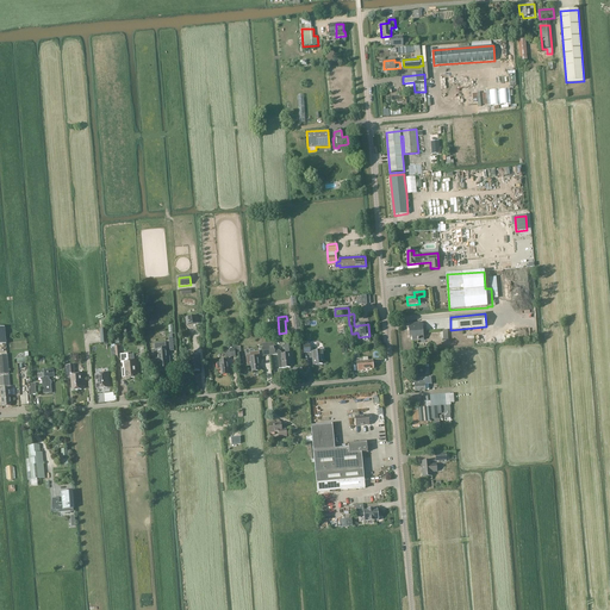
[(422,327),(424,327),(424,323),(422,324),(422,323),(411,324),(411,328),(409,328),(410,337),(412,337),(414,342),(419,341),(418,340),(423,340),(422,327)]
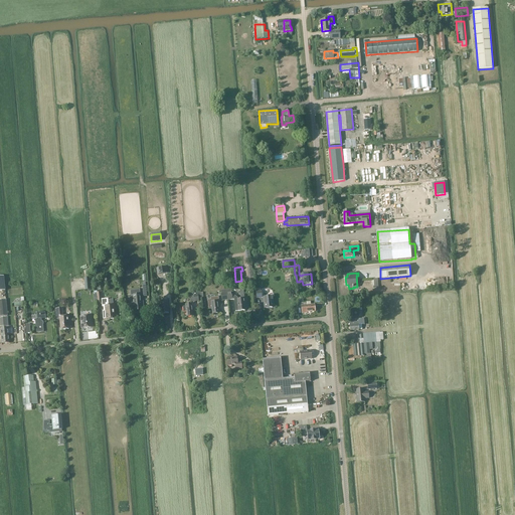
[(231,295),(231,289),(221,290),(222,300),(234,299),(235,304),(235,311),(238,311),(244,310),(243,303),(245,303),(244,298),(238,299),(238,298),(237,298),(237,297),(236,297),(236,296),(235,296),(234,295),(233,295),(232,295),(231,295)]
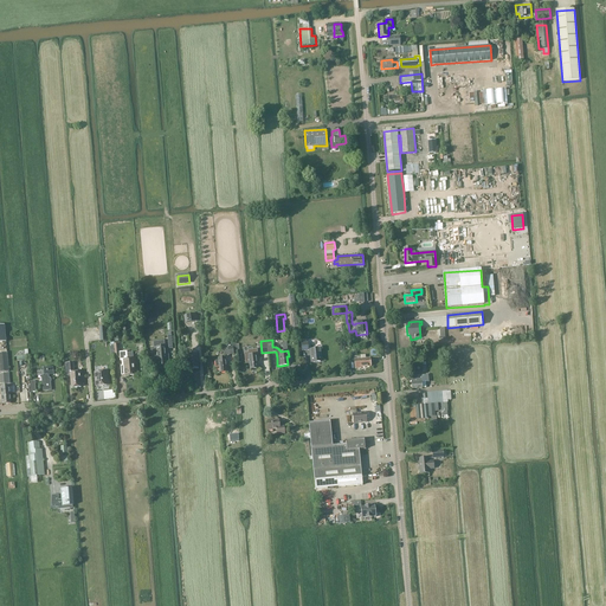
[(165,341),(154,342),(154,348),(156,348),(158,355),(158,356),(156,356),(155,356),(155,360),(158,360),(159,366),(167,365),(166,360),(169,360),(168,349),(165,350),(165,347),(166,347),(165,341)]
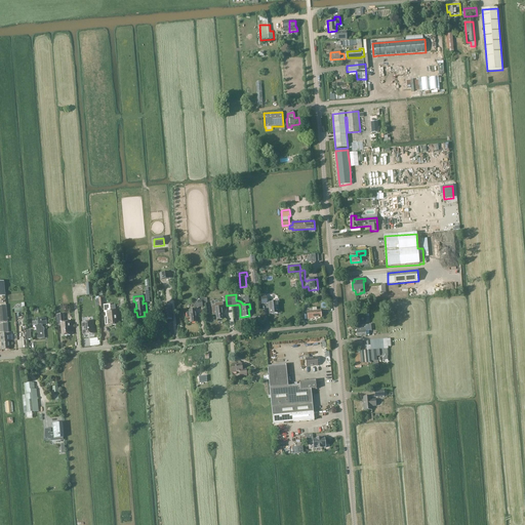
[(204,298),(195,299),(195,300),(195,308),(202,307),(202,306),(205,306),(205,305),(207,305),(207,298),(204,298)]
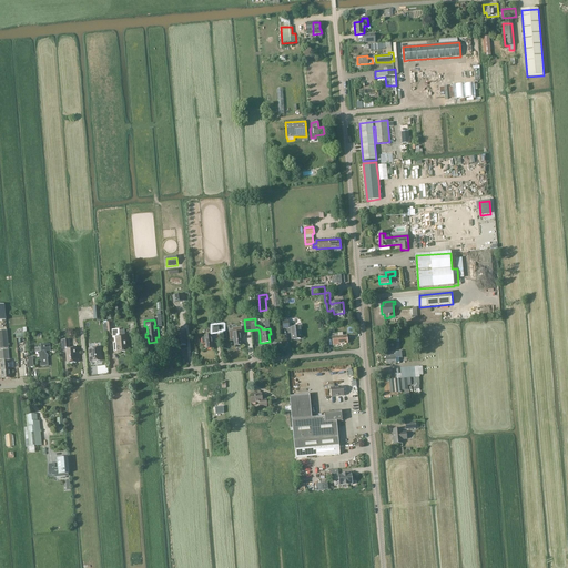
[(233,331),(229,331),(230,342),(234,341),(234,346),(241,345),(240,333),(242,333),(241,327),(232,328),(233,331)]
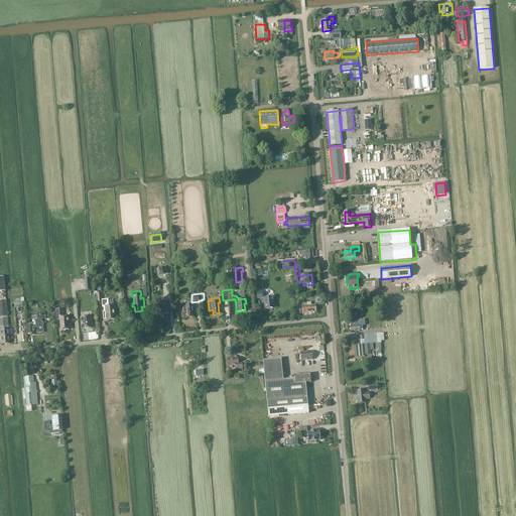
[(109,299),(102,299),(103,306),(105,306),(105,311),(103,311),(104,318),(106,318),(106,319),(115,318),(114,305),(110,306),(109,299)]
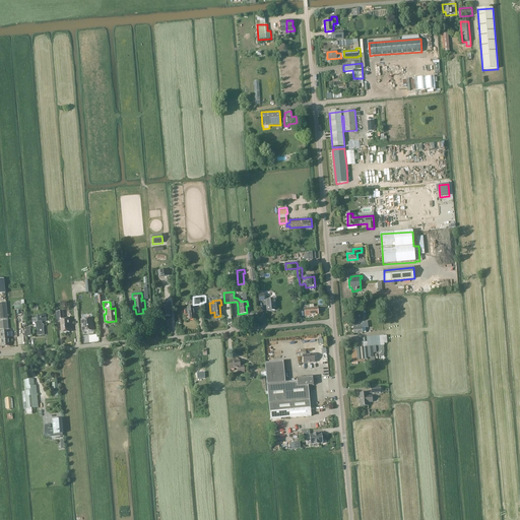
[(194,319),(193,307),(187,308),(188,310),(185,310),(185,314),(188,314),(189,319),(194,319)]
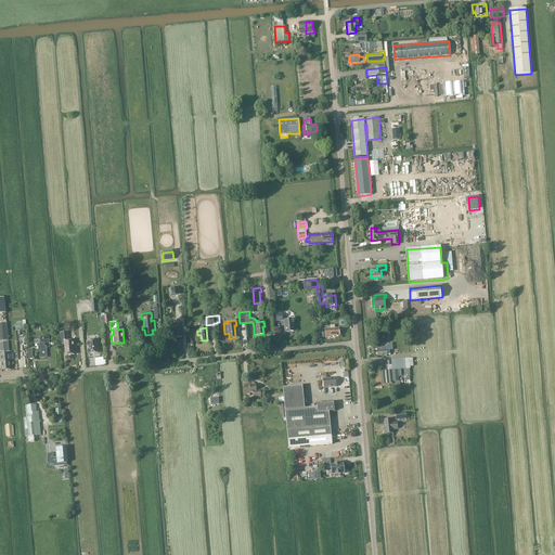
[(330,328),(324,328),(325,338),(325,337),(331,337),(331,336),(339,335),(339,328),(335,328),(331,330),(330,328)]
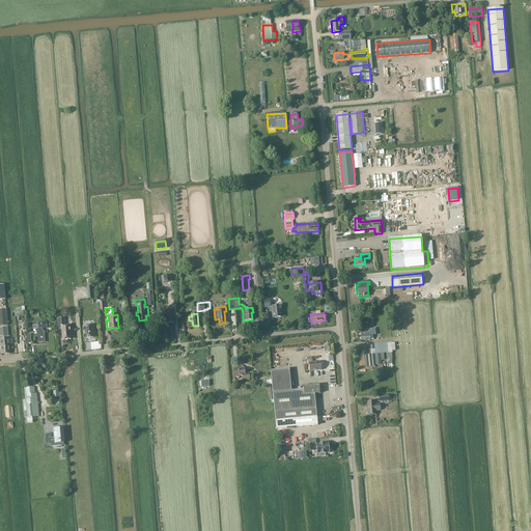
[(64,327),(63,317),(57,318),(58,329),(61,329),(62,340),(71,339),(71,336),(74,336),(73,331),(70,331),(70,326),(64,327)]
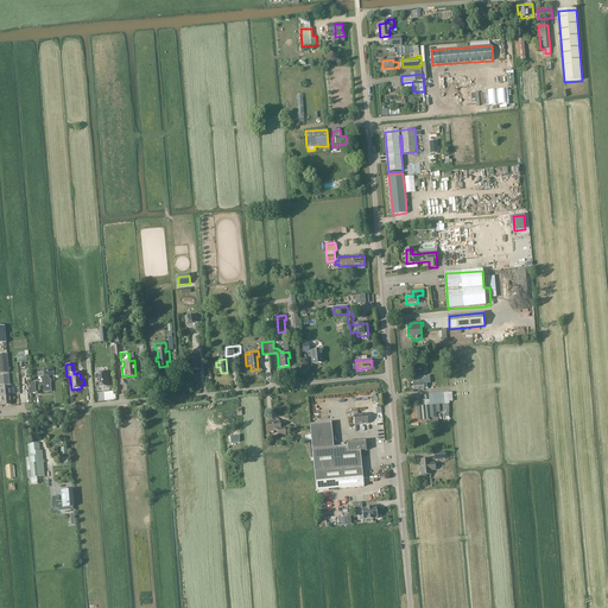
[(48,371),(48,369),(40,369),(42,372),(37,372),(37,377),(42,377),(43,392),(51,391),(50,379),(49,377),(54,377),(54,369),(48,371)]
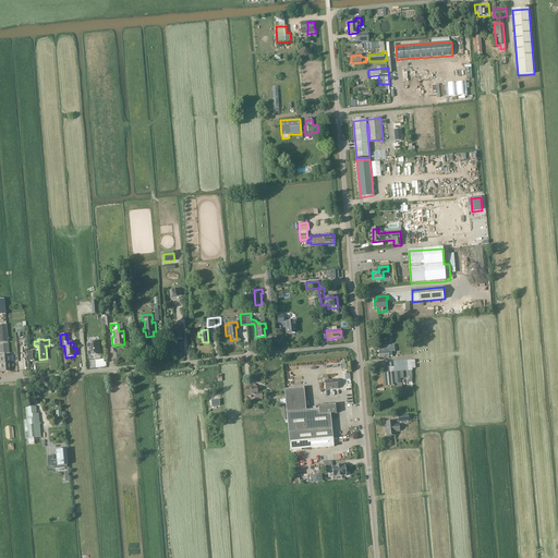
[(98,349),(97,347),(98,347),(97,341),(87,342),(87,347),(88,347),(88,350),(88,355),(98,354),(98,349)]
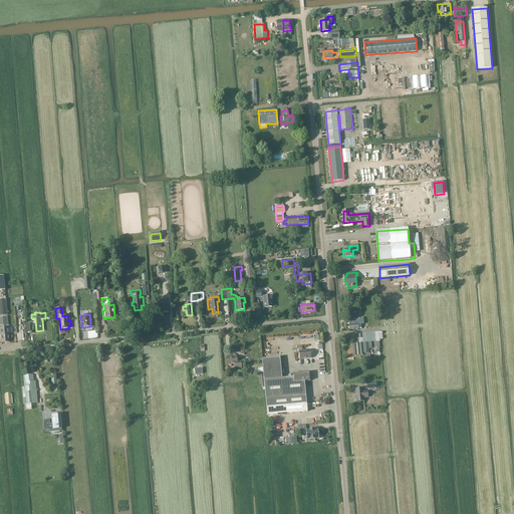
[(0,325),(9,325),(8,316),(0,316),(0,325)]
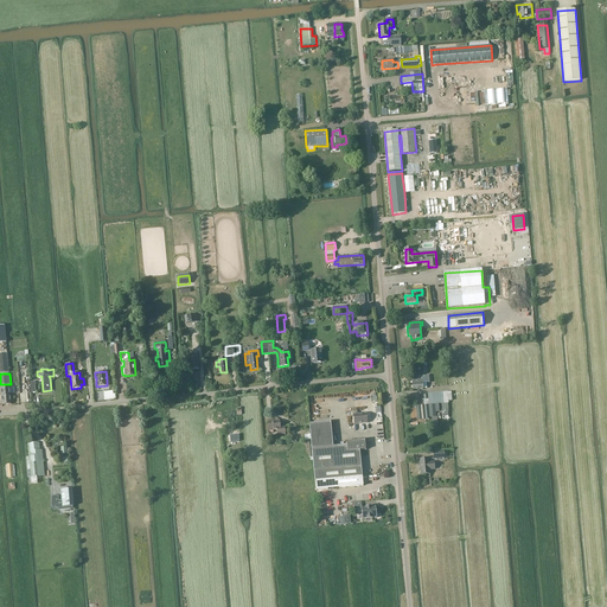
[(417,374),(411,374),(413,390),(414,390),(423,389),(427,388),(426,383),(430,383),(429,375),(422,376),(422,378),(422,379),(417,379),(417,374)]
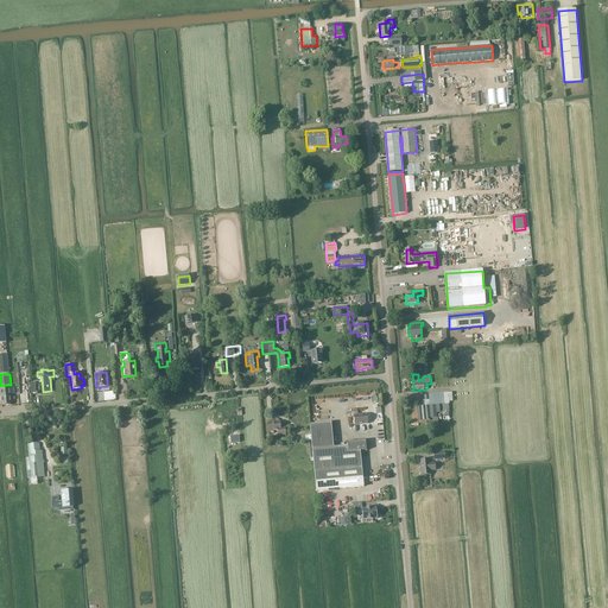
[(11,405),(10,387),(0,387),(1,406),(11,405)]
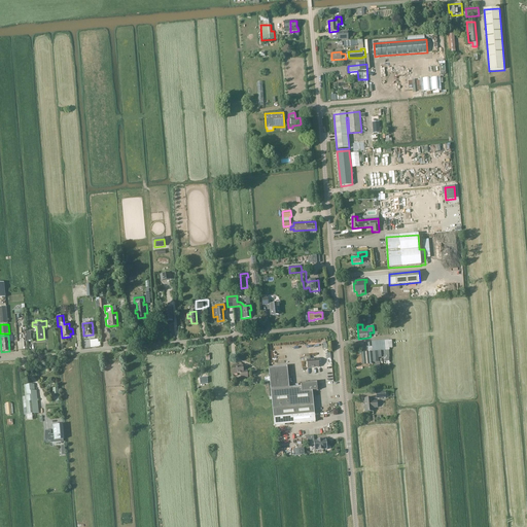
[(369,351),(361,352),(362,364),(373,364),(373,362),(379,362),(379,356),(378,351),(379,351),(384,351),(389,350),(390,350),(390,348),(392,348),(393,348),(392,340),(390,341),(379,341),(373,342),(367,342),(369,351)]
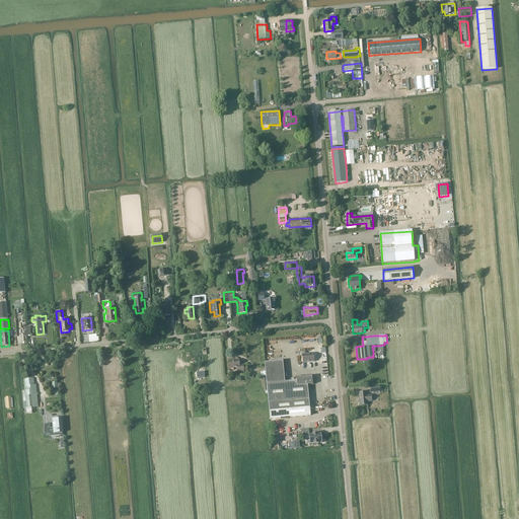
[(305,354),(305,351),(299,352),(299,356),(302,356),(303,363),(314,362),(313,354),(305,354)]
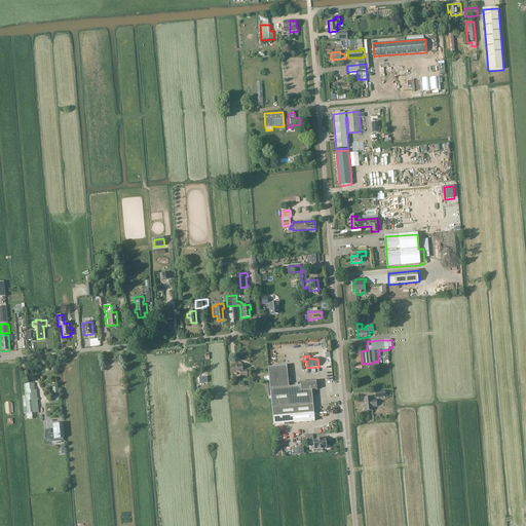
[(242,370),(242,364),(232,365),(233,374),(240,373),(241,377),(247,376),(247,370),(242,370)]
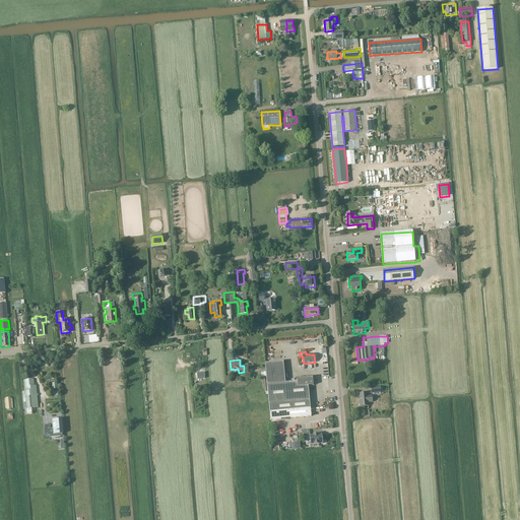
[(265,364),(266,372),(266,376),(269,406),(271,406),(271,404),(310,400),(308,386),(314,385),(313,377),(297,379),(298,382),(285,383),(283,362),(265,364)]
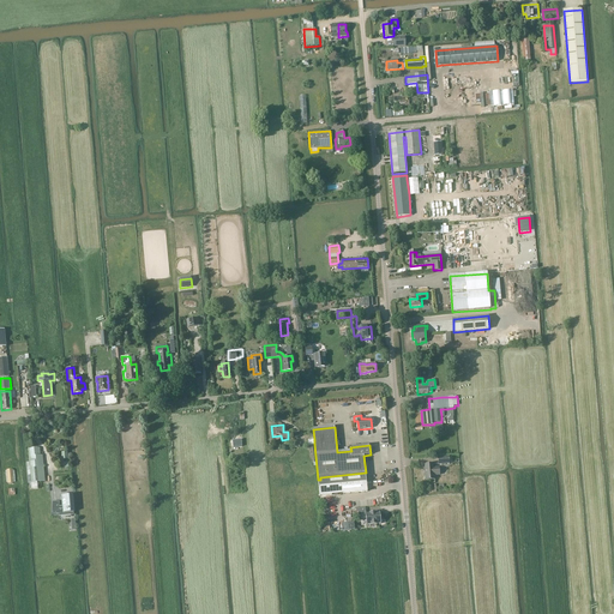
[(28,482),(46,481),(43,467),(42,455),(41,456),(40,447),(28,449),(29,462),(26,463),(28,482)]
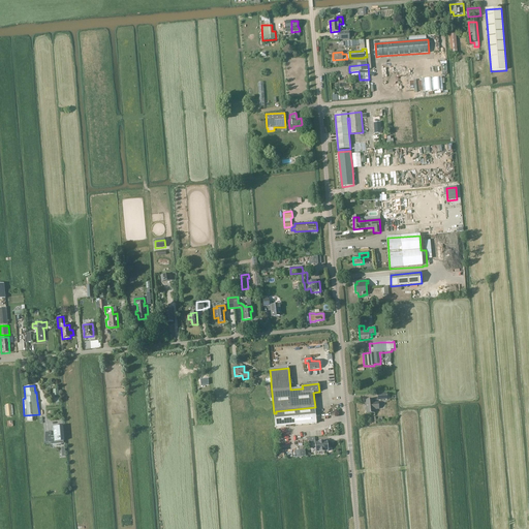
[(373,400),(366,400),(367,413),(375,413),(374,409),(377,409),(377,403),(374,403),(373,400)]
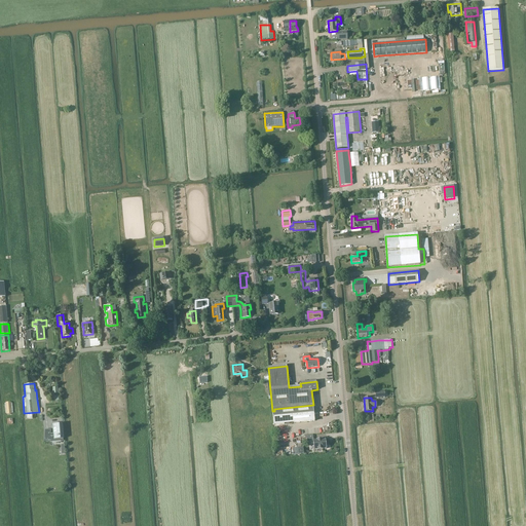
[(272,411),(273,417),(314,413),(313,405),(274,409),(274,411),(272,411)]
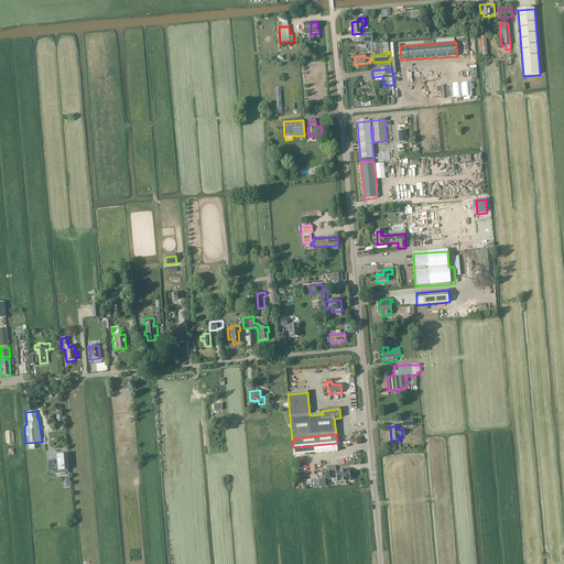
[(337,443),(293,447),(293,456),(304,455),(304,453),(316,452),(316,454),(337,452),(337,443)]
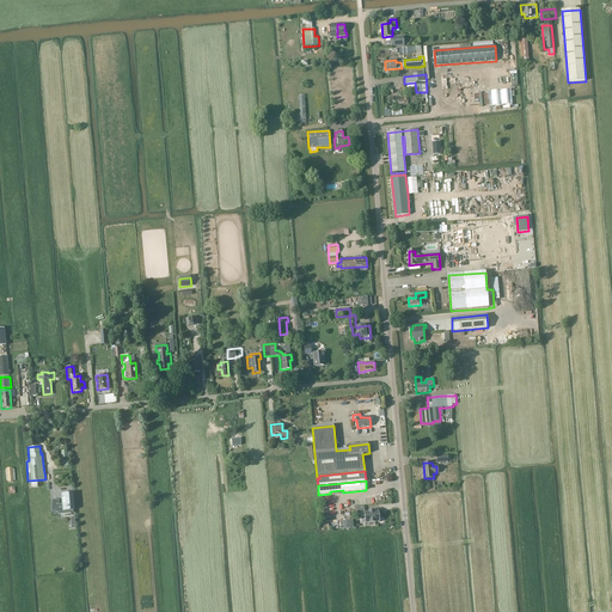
[(63,513),(73,513),(72,494),(62,495),(63,505),(59,505),(60,501),(53,500),(51,512),(59,513),(59,510),(63,510),(63,513)]
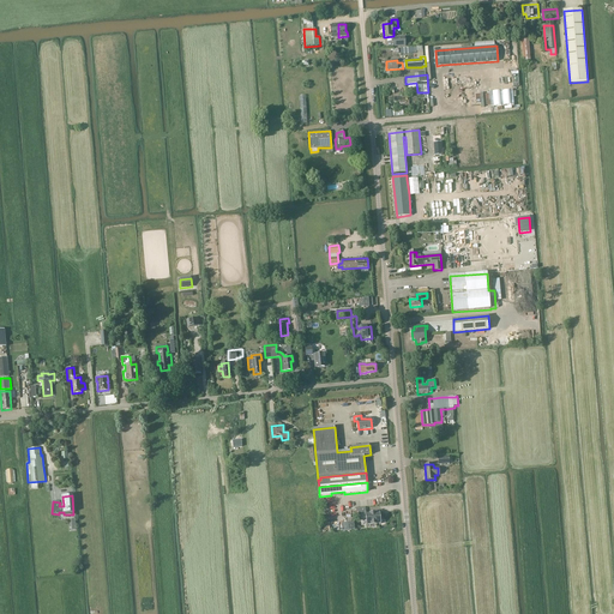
[(361,512),(362,519),(367,518),(368,525),(381,524),(380,512),(367,513),(366,512),(361,512)]
